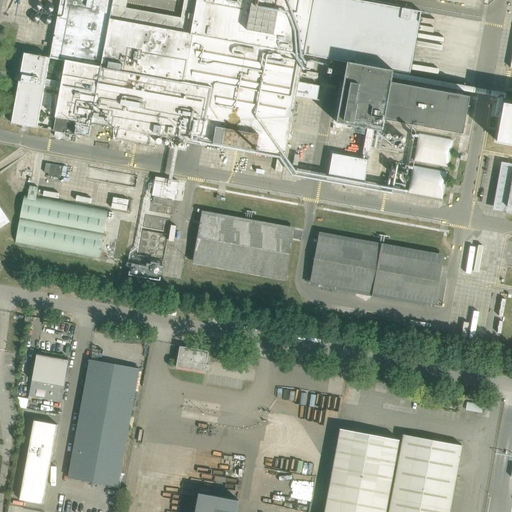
[(197,0),(191,34),(123,21),(124,17),(117,16),(118,11),(112,10),(113,0),(60,0),(50,58),(66,61),(62,82),(61,88),(53,131),(89,137),(92,123),(118,128),(116,138),(155,145),(156,135),(285,158),(293,112),(297,112),(298,104),(294,103),(295,96),(319,100),(319,99),(316,99),(319,85),(298,82),(303,54),(347,62),(393,70),(392,78),(408,81),(409,74),(410,74),(421,11),(358,0),(197,0)]
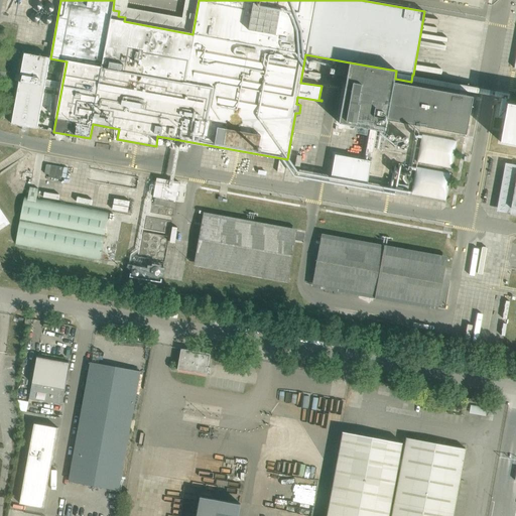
[(54,5),(34,1),(30,22),(50,26),(54,5)]
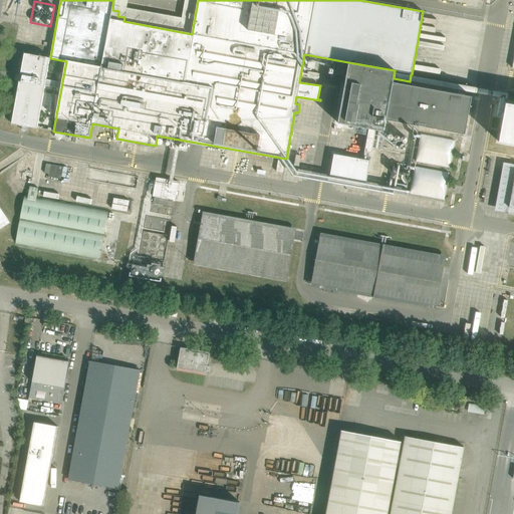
[(45,85),(61,88),(62,82),(46,79),(50,58),(24,53),(12,123),(37,129),(45,85)]
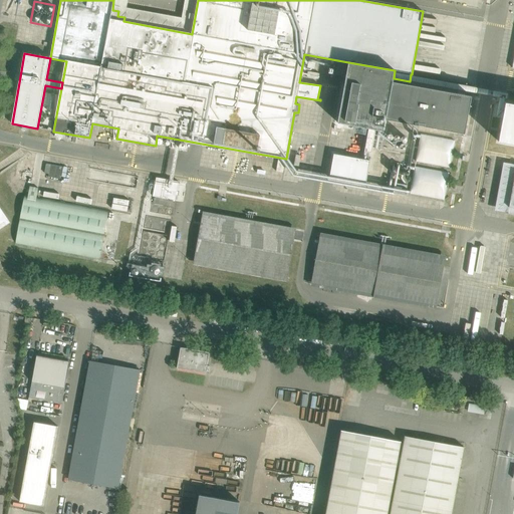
[(315,58),(309,57),(307,67),(314,68),(315,58)]
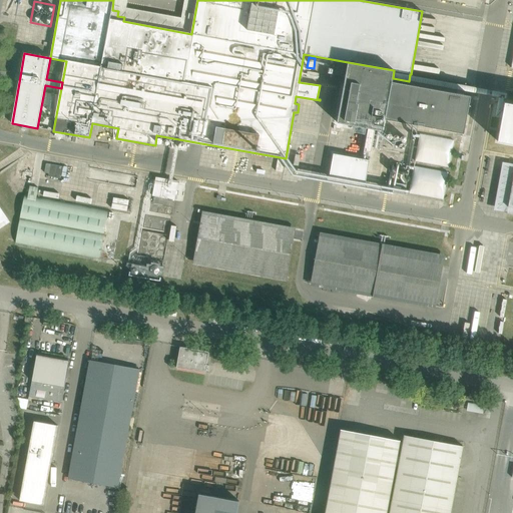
[(394,70),(348,62),(337,122),(368,127),(375,129),(383,130),(386,119),(464,133),(470,96),(392,82),(393,78),(394,70)]
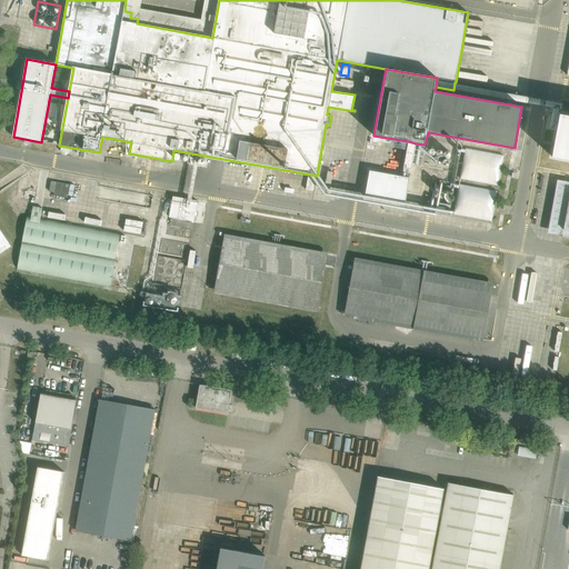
[(568,115),(559,113),(551,157),(568,159),(568,115)]
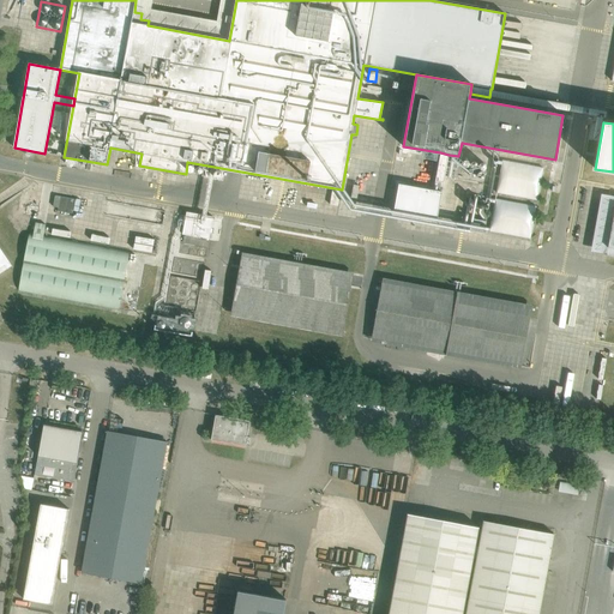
[(449,155),(440,152),(433,190),(399,184),(393,212),(437,221),(449,155)]
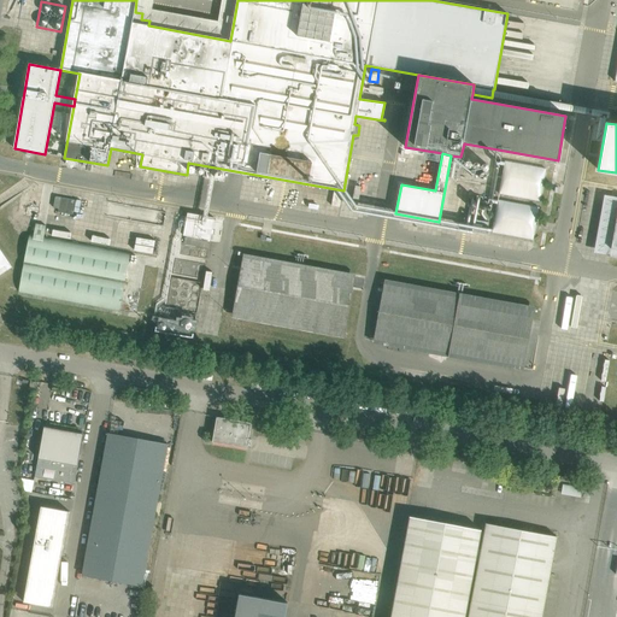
[(60,198),(59,209),(58,212),(72,215),(75,200),(60,198)]
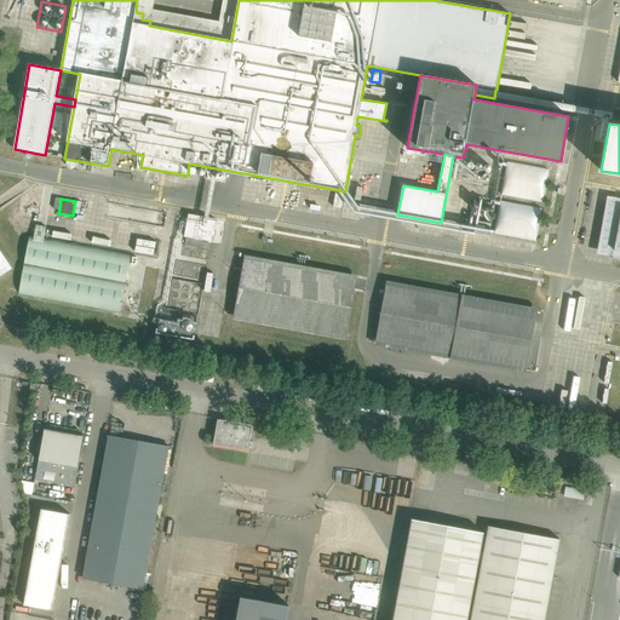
[(189,212),(184,235),(211,240),(214,218),(189,212)]
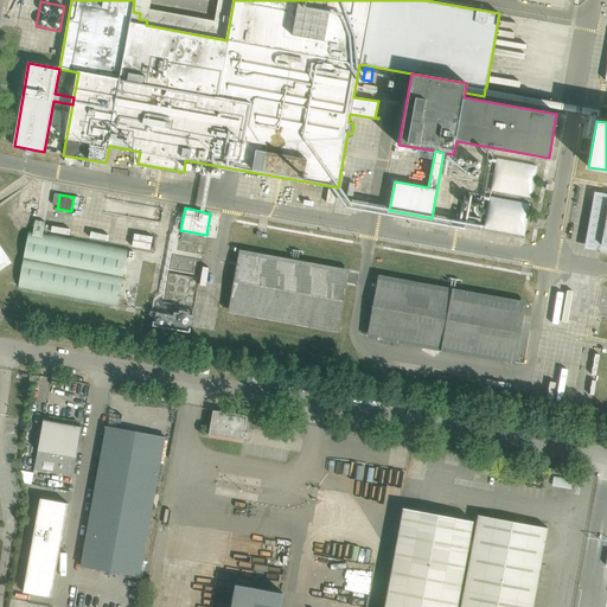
[(455,213),(453,225),(479,229),(480,218),(455,213)]
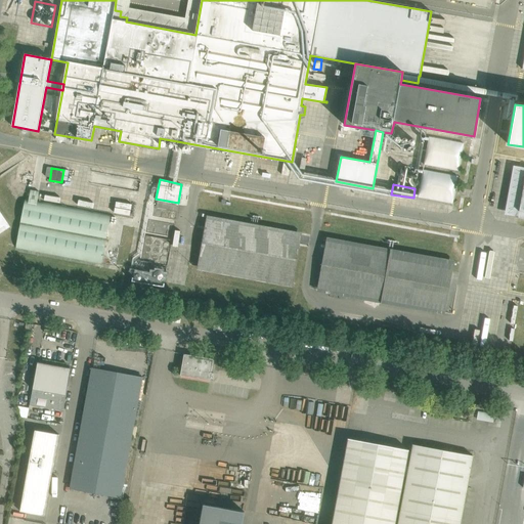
[(101,264),(111,215),(26,199),(15,248),(101,264)]
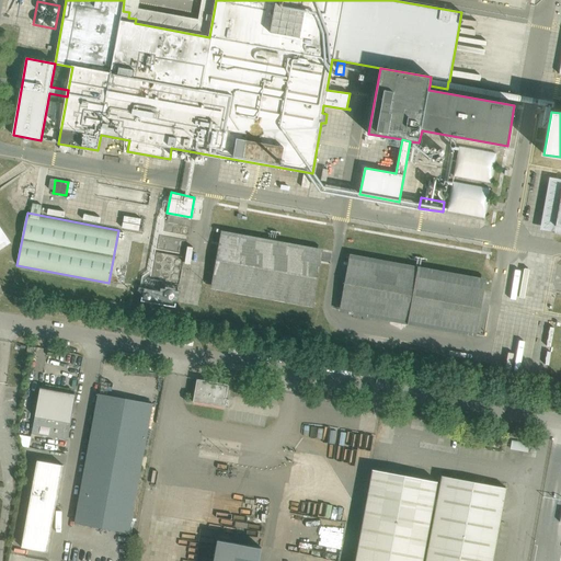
[(0,250),(11,243),(0,227),(0,250)]
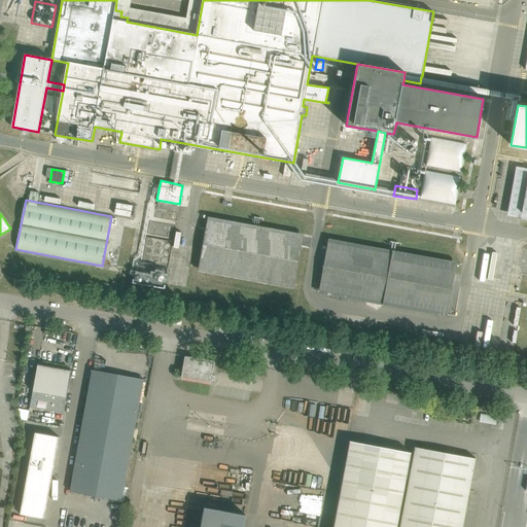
[(206,217),(198,273),(293,287),(303,233),(206,217)]
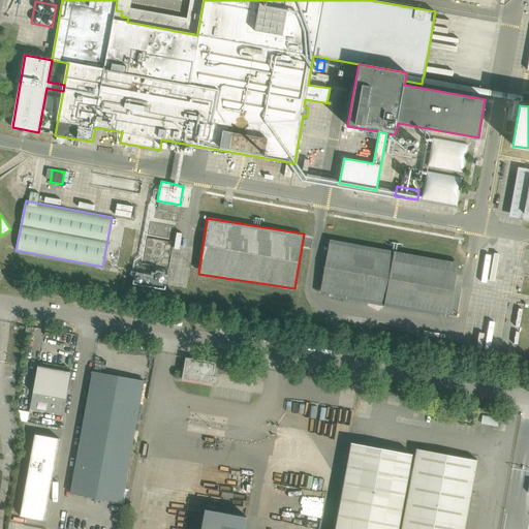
[(449,315),(458,260),(328,241),(319,296),(449,315)]
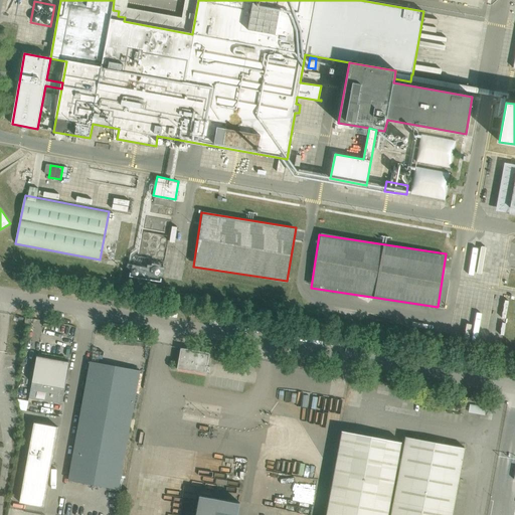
[(147,269),(131,267),(130,277),(146,279),(147,269)]
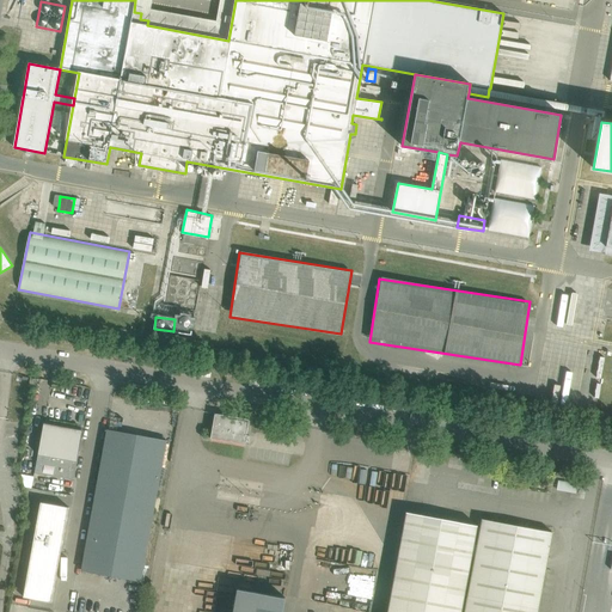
[(178,317),(179,332),(190,332),(189,317),(178,317)]
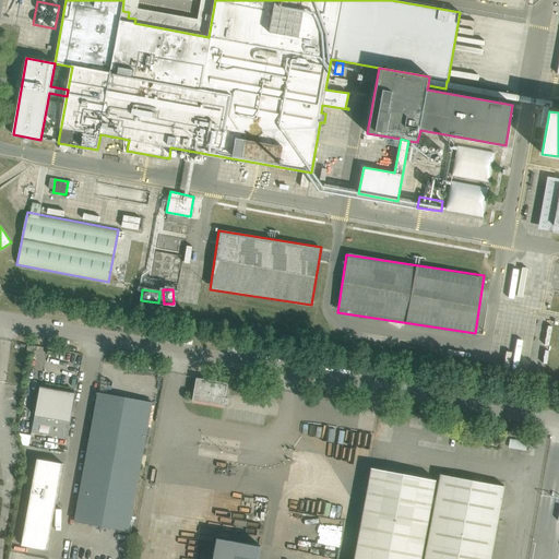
[(192,401),(202,403),(206,379),(197,378),(192,401)]
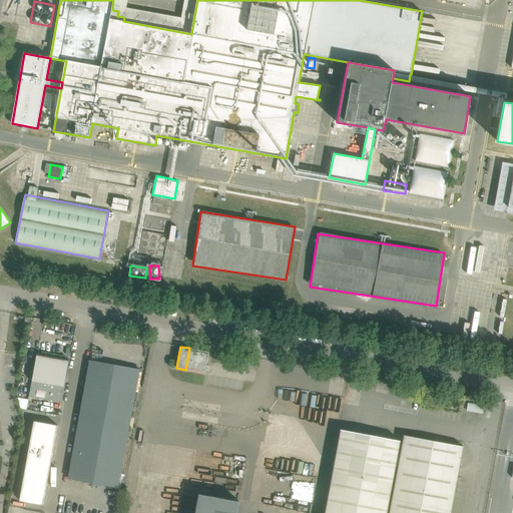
[(208,352),(189,348),(185,370),(204,373),(208,352)]
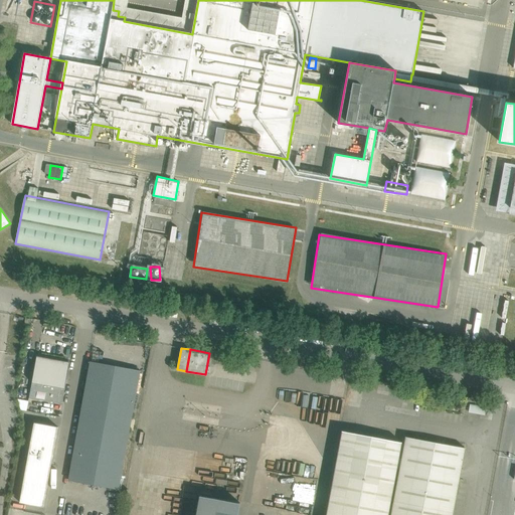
[(62,404),(69,362),(36,356),(29,398),(62,404)]
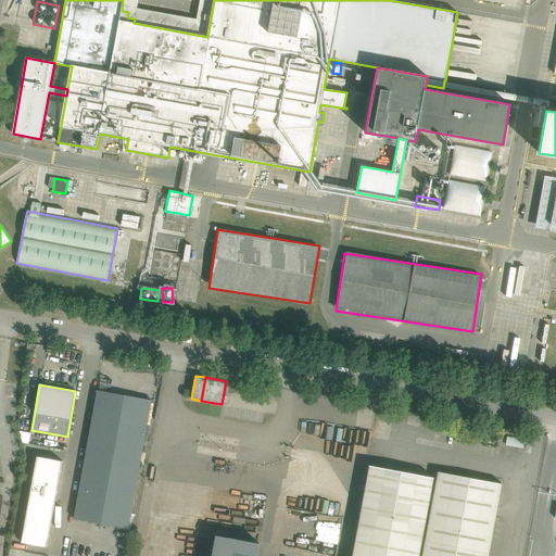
[(98,390),(86,455),(139,464),(151,400),(98,390)]
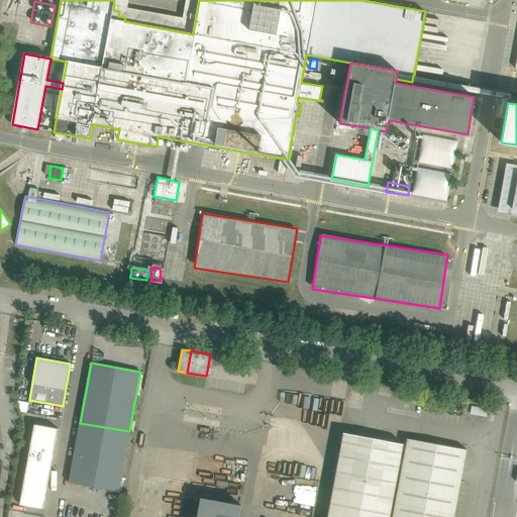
[(118,492),(129,431),(80,423),(69,483),(118,492)]
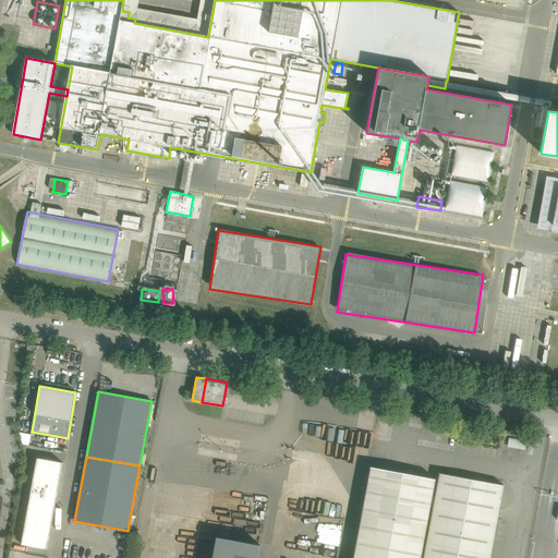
[(37,458),(35,469),(61,473),(63,462),(37,458)]
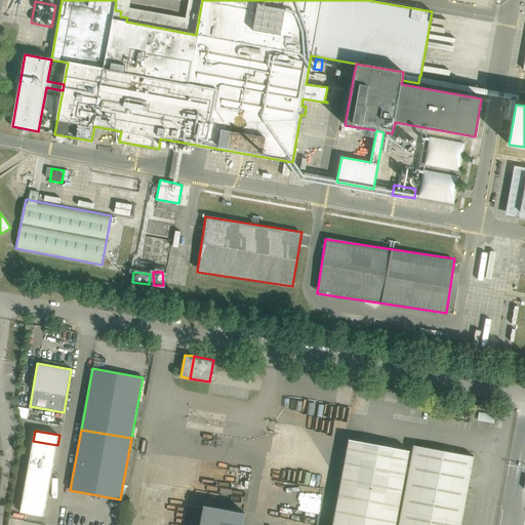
[(395,524),(404,476),(407,477),(409,468),(406,467),(409,451),(349,440),(332,524),(395,524)]
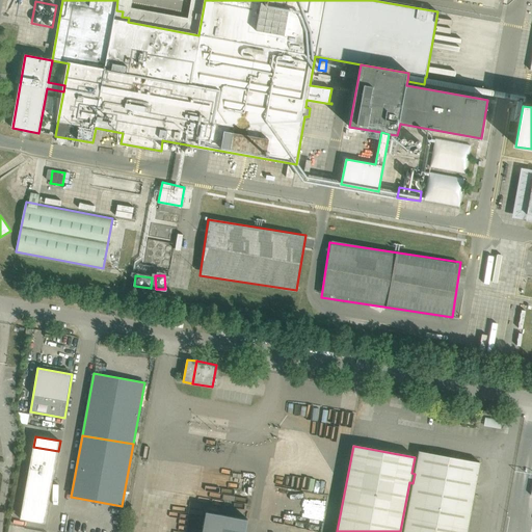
[(58,451),(33,447),(31,457),(56,461),(58,451)]
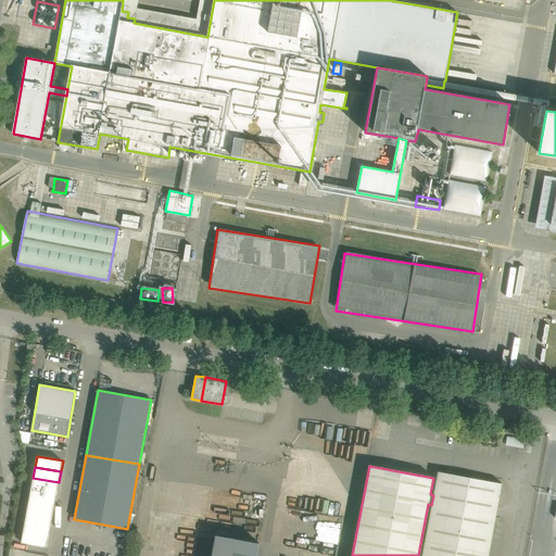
[(433,495),(431,505),(421,555),(488,555),(502,483),(438,472),(433,495)]
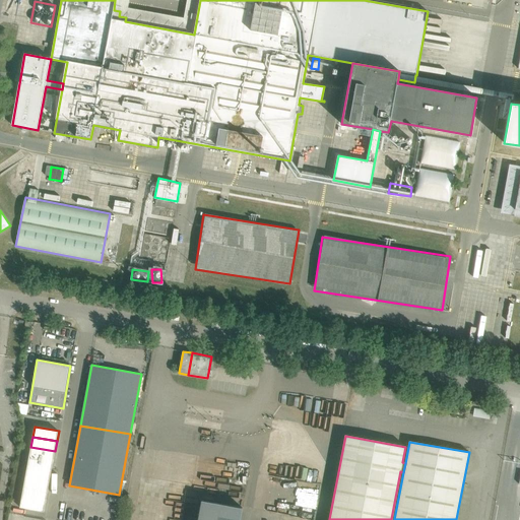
[(30,447),(29,457),(53,461),(55,451),(30,447)]
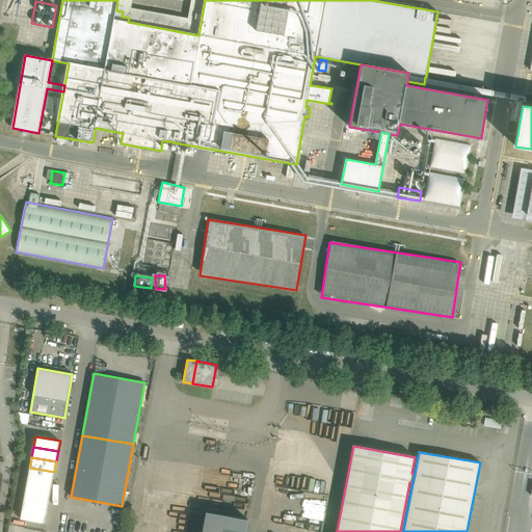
[(52,482),(54,472),(30,468),(28,478),(52,482)]
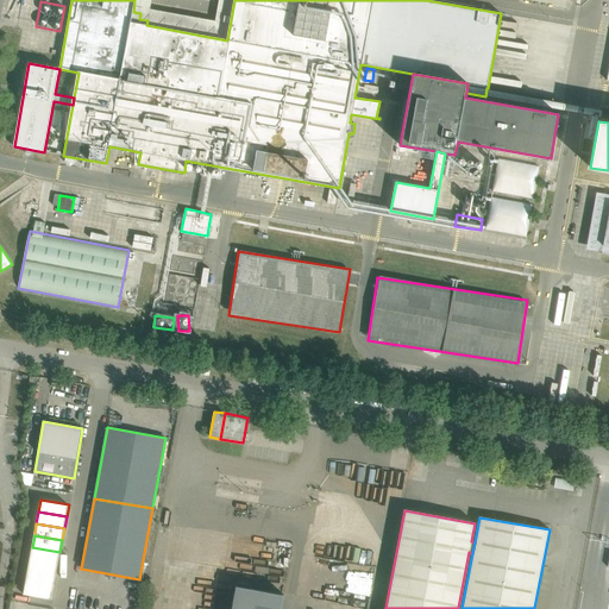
[(32,547),(30,559),(57,564),(60,552),(32,547)]
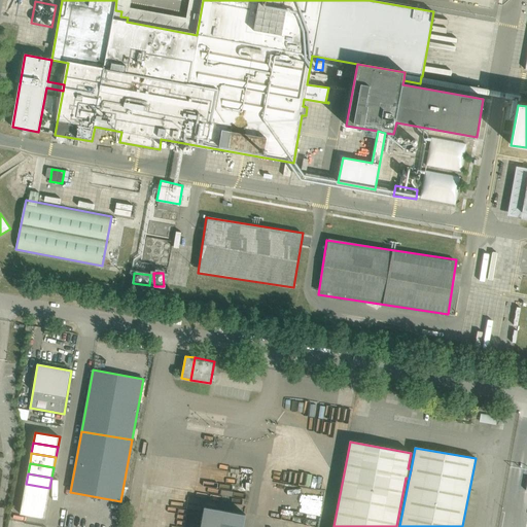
[(49,488),(26,484),(24,494),(48,498),(49,488)]
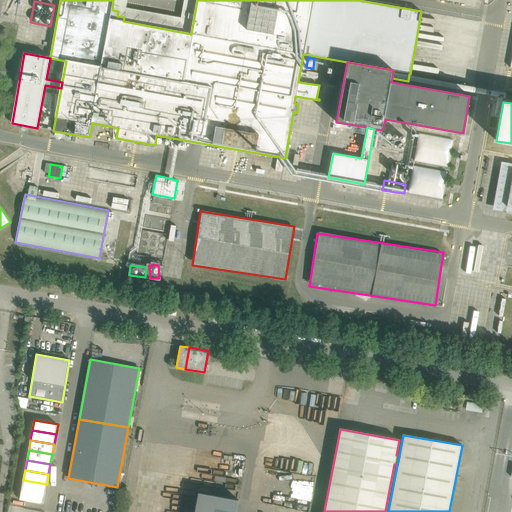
[(23,480),(21,490),(45,494),(47,484),(23,480)]
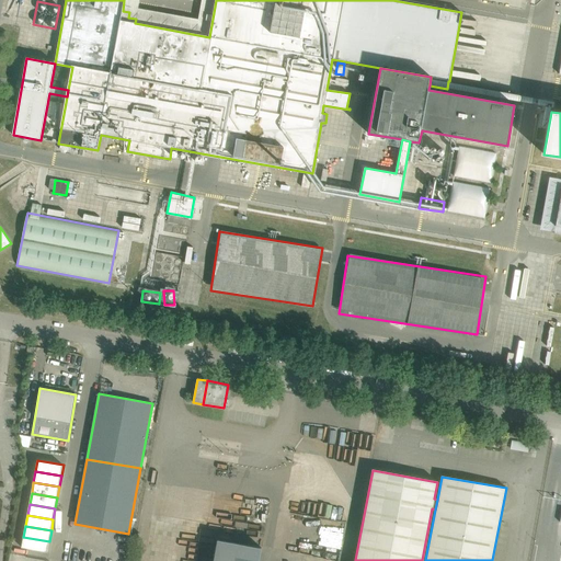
[(49,541),(23,537),(21,548),(47,552),(49,541)]
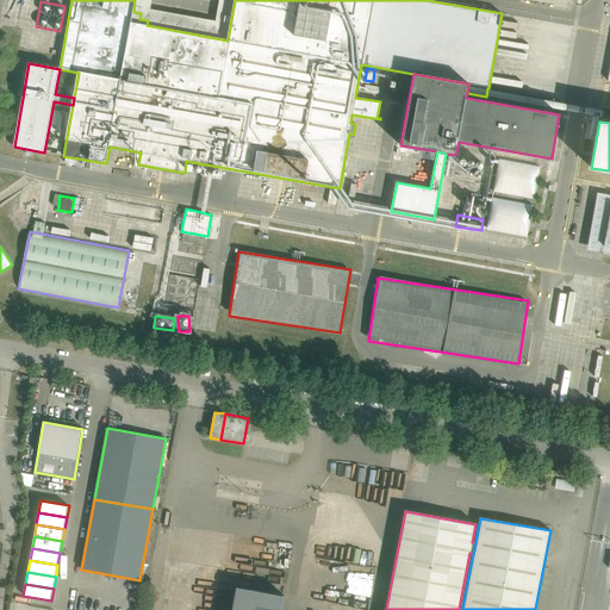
[(234,586),(229,609),(280,609),(284,596),(234,586)]
